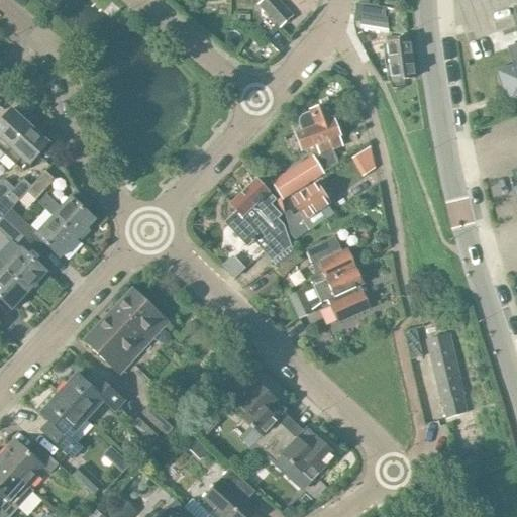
[(261,0),(262,3),(257,7),(263,12),(275,23),(279,28),(291,16),(275,0),(261,0)]
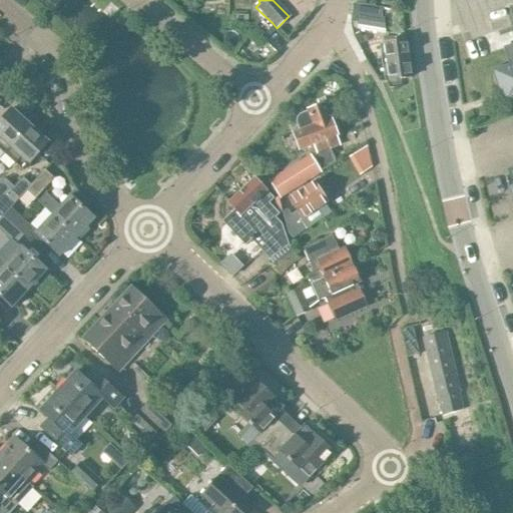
[(384,28),(383,6),(353,3),(351,21),(359,22),(359,24),(384,28)]
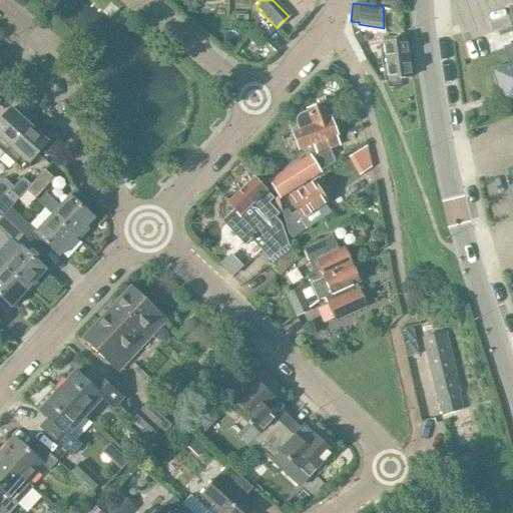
[(512,6),(508,8),(512,22),(512,44),(503,48),(509,65),(491,71),(502,106),(512,102),(512,6)]
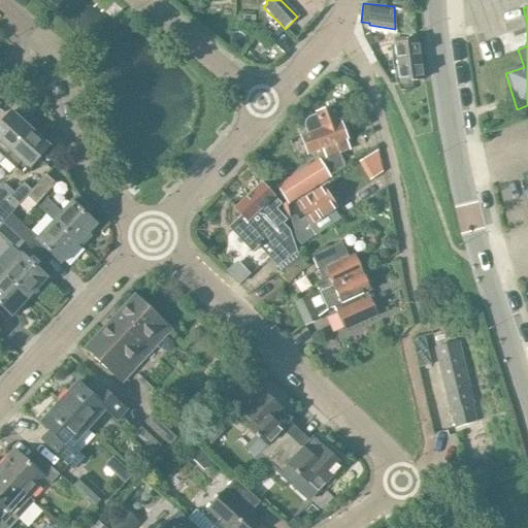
[(422,80),(419,44),(396,46),(400,83),(422,80)]
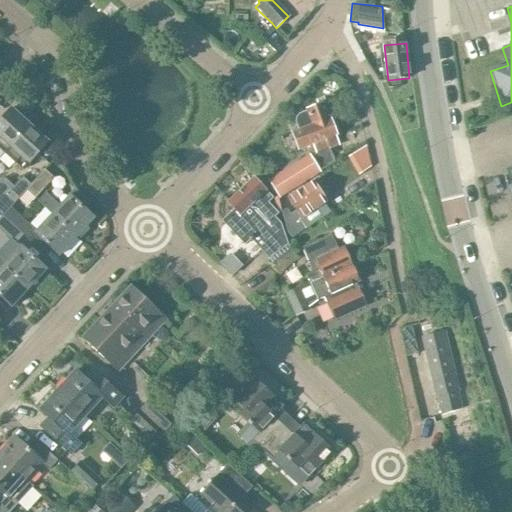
[(310,112),(310,113),(302,116),(298,119),(298,123),(301,131),(294,134),(300,151),(314,146),(317,155),(341,147),(337,138),(338,137),(332,120),(331,121),(325,106),(310,112)]
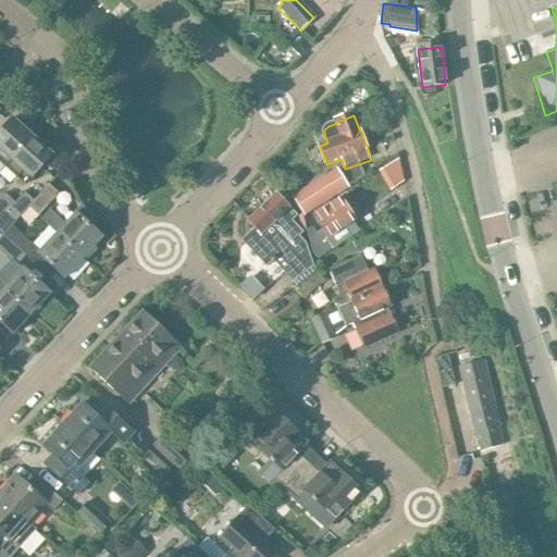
[(0,163),(3,166),(32,136),(11,119),(0,131),(0,163)]
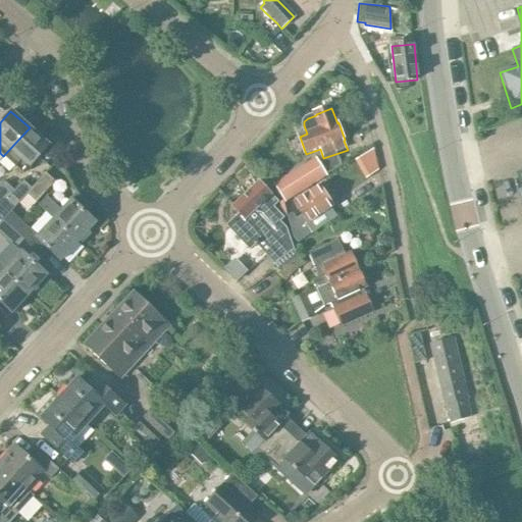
[(30,127),(3,156),(21,173),(48,145),(30,127)]
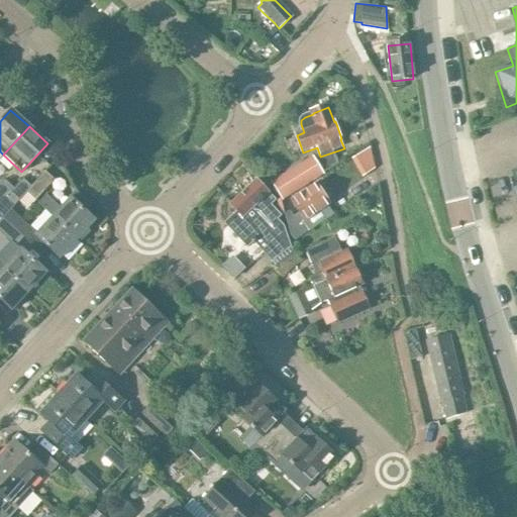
[(282,200),(322,173),(312,159),(280,181),(282,183),(274,188),(282,200)]
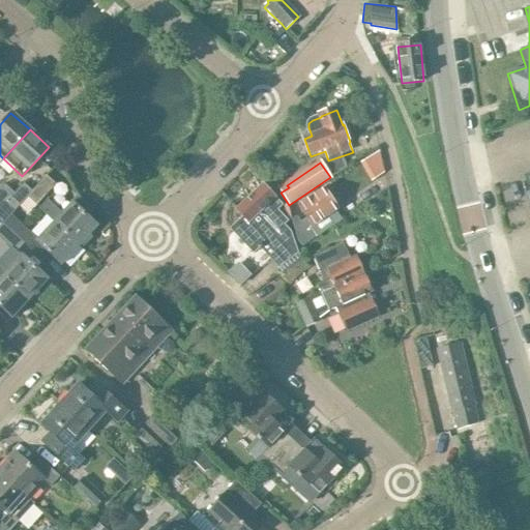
[(45,177),(32,190),(26,197),(34,205),(54,184),(45,177)]
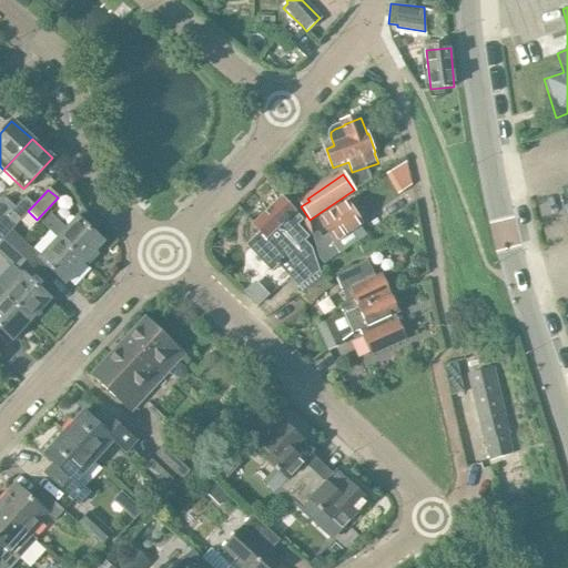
[(23,216),(28,211),(34,204),(26,196),(14,209),(3,198),(0,201),(0,219),(11,230),(23,216)]
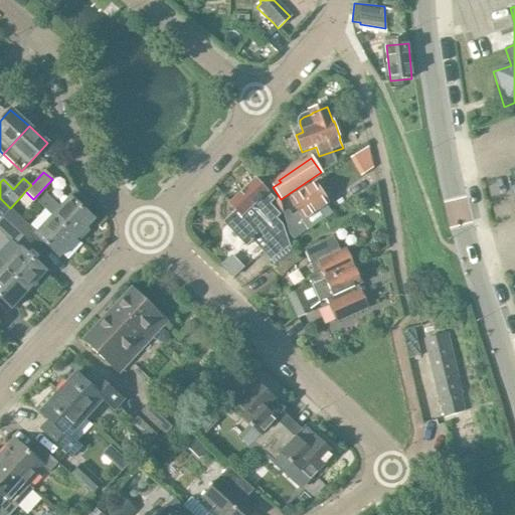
[(255,243),(273,262),(290,247),(283,227),(278,221),(282,217),(271,205),(277,200),(258,180),(230,204),(237,212),(224,224),(246,248),(252,243),(253,244),(255,243)]
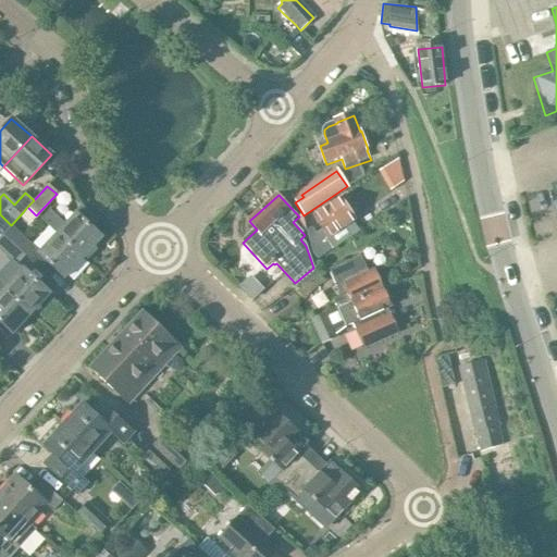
[(316,233),(308,238),(312,252),(317,260),(333,250),(359,233),(354,224),(357,222),(343,198),(316,215),(323,227),(316,233)]
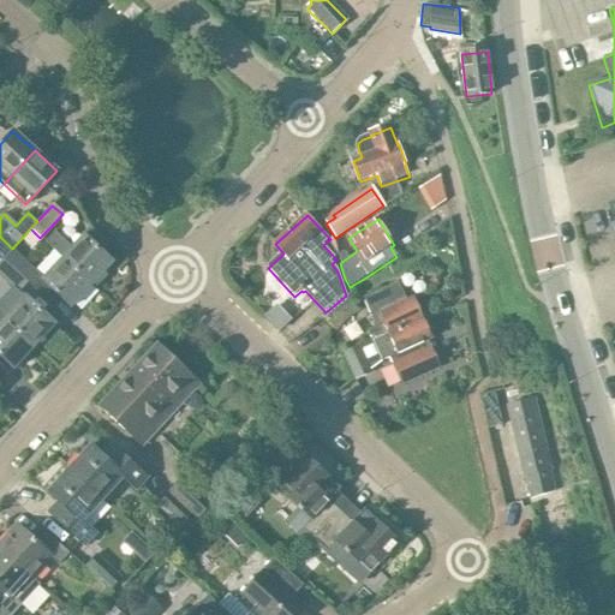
[(55,232),(46,243),(61,257),(90,284),(111,262),(82,234),(71,246),(55,232)]
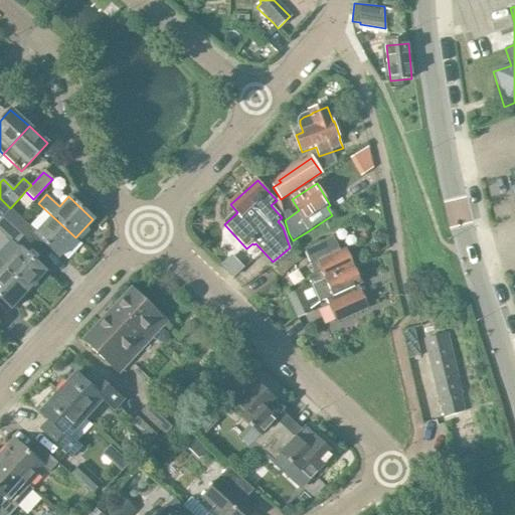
[(0,215),(2,217),(10,208),(0,198),(0,215)]
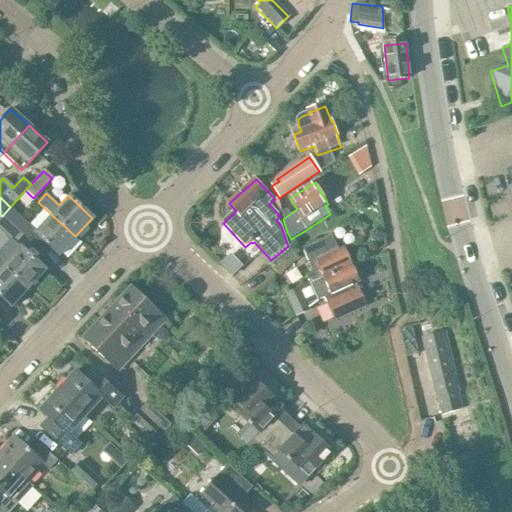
[(35,231),(10,207),(2,216),(21,235),(22,234),(35,246),(41,240),(57,255),(75,236),(51,214),(35,231)]
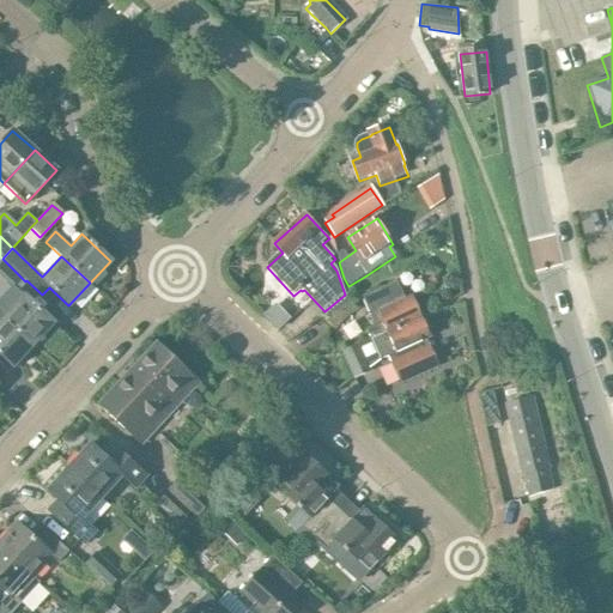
[(0,277),(12,289),(1,301),(0,301),(0,315),(32,345),(53,322),(24,295),(23,297),(17,291),(25,281),(2,259),(0,261),(0,277)]
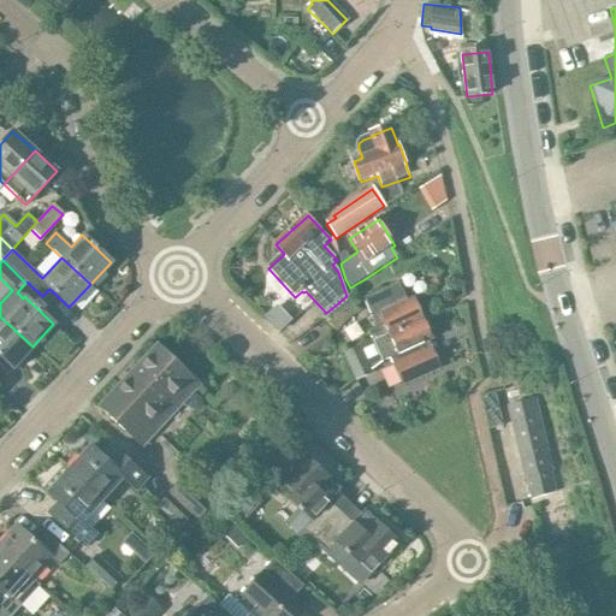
[(375,342),(426,320),(418,300),(410,303),(402,284),(367,300),(380,330),(372,333),(375,342)]
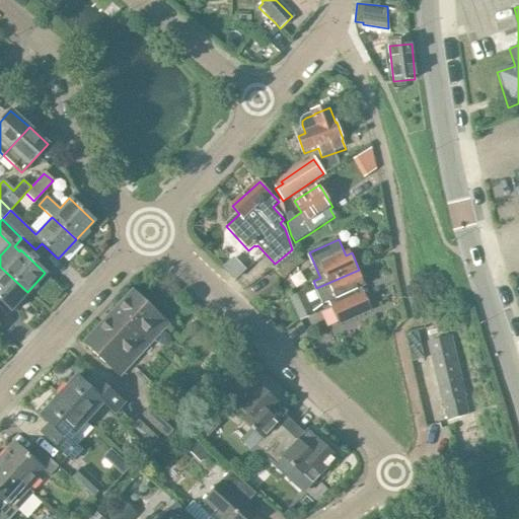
[(276,269),(284,280),(305,264),(296,252),(276,269)]
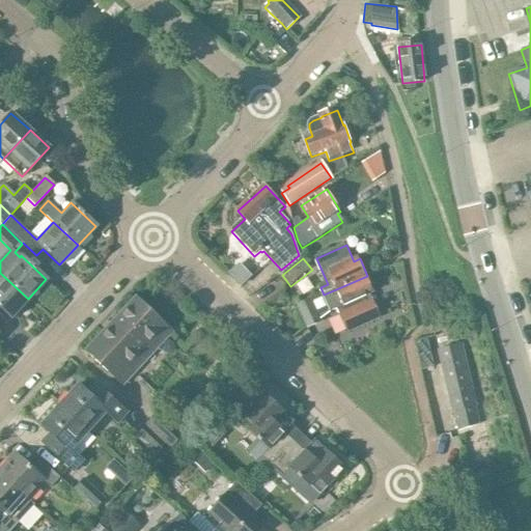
[(0,308),(10,318),(28,299),(0,273),(0,308)]
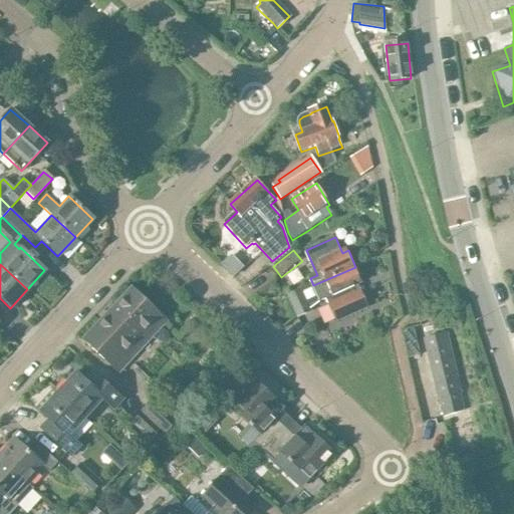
[(313,285),(300,291),(299,288),(286,294),(296,316),(309,310),(307,305),(319,300),(320,302),(363,284),(355,267),(313,285)]
